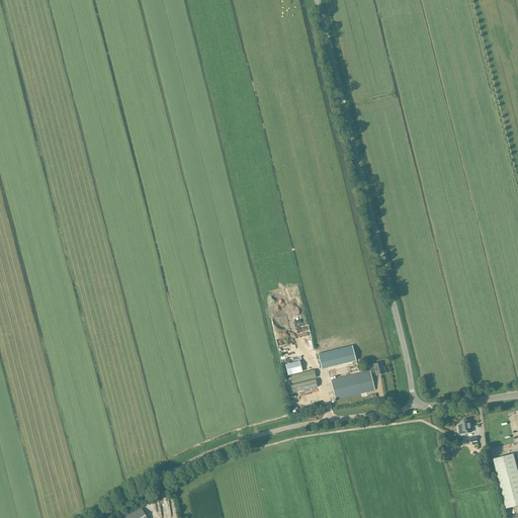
[(352,345),(318,353),(322,369),(356,360),(352,345)]
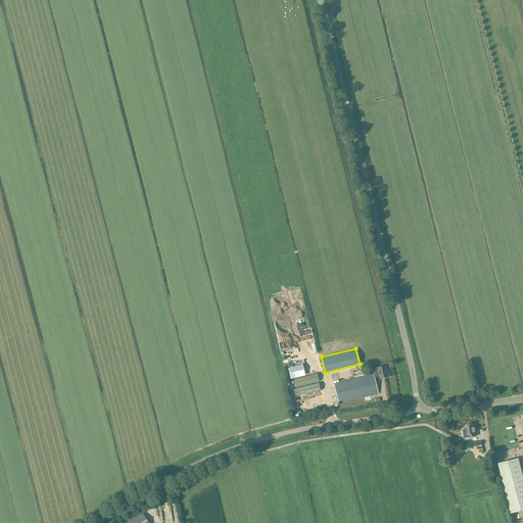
[(380,379),(387,377),(385,366),(377,368),(378,371),(373,372),(374,377),(379,376),(380,379)]
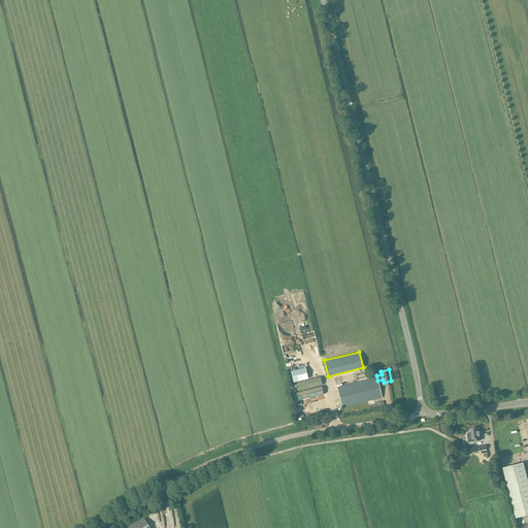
[(297,383),(299,390),(322,385),(320,377),(297,383)]
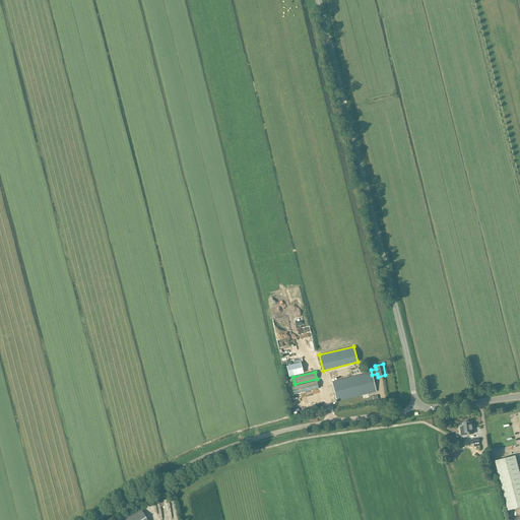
[(337,401),(376,392),(371,372),(332,382),(337,401)]
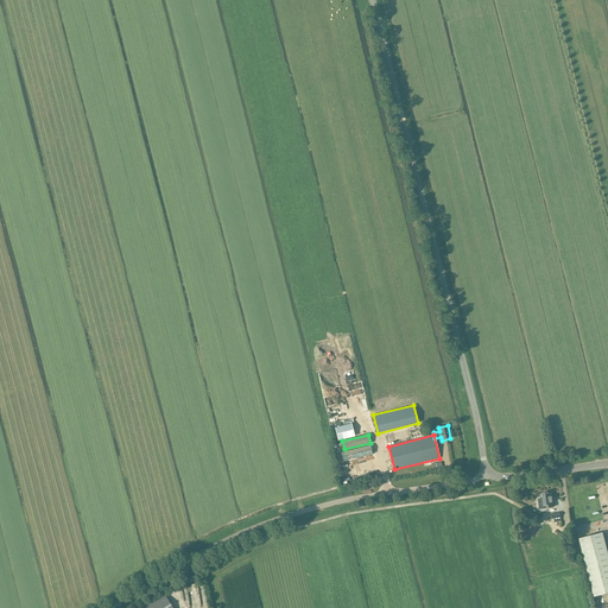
[(343,462),(350,460),(372,455),(371,445),(341,453),(343,462)]
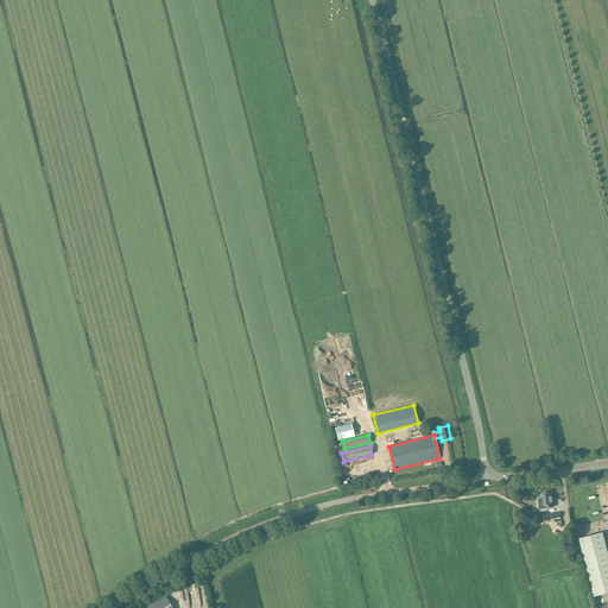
[(548,508),(553,507),(551,493),(542,494),(544,505),(546,505),(548,508)]
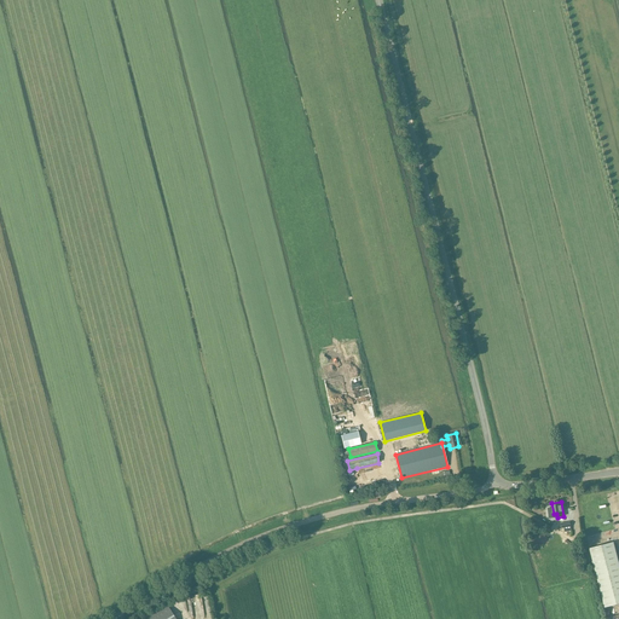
[(615,543),(614,544),(613,543),(590,549),(605,608),(618,603),(618,563),(615,549),(617,549),(615,543)]
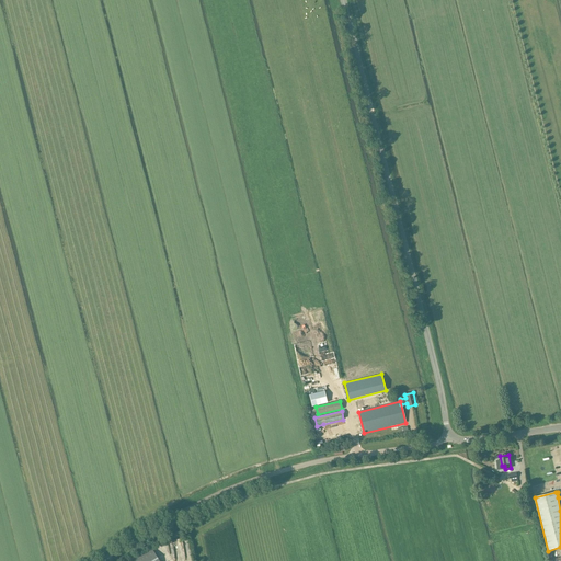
[(159,560),(151,549),(130,560),(159,560)]
